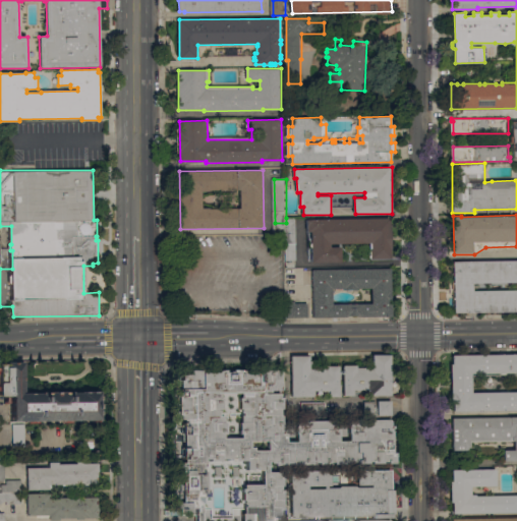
[(286,218),(298,218),(298,261),(286,261),(286,223),(286,218)]
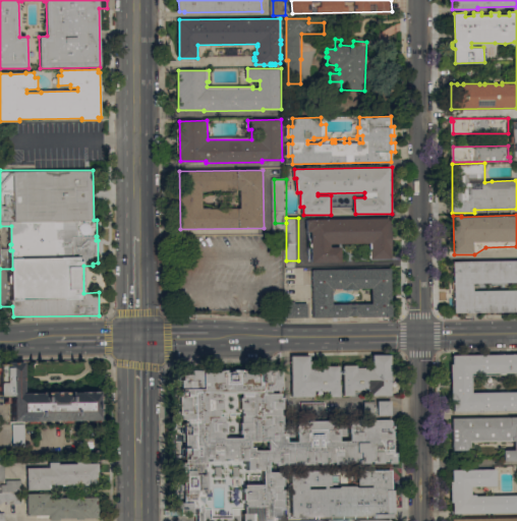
[(391,218),(392,258),(369,258),(369,249),(370,249),(370,243),(331,243),(332,247),(342,246),(342,262),(312,263),(312,232),(308,232),(308,219),(391,218)]
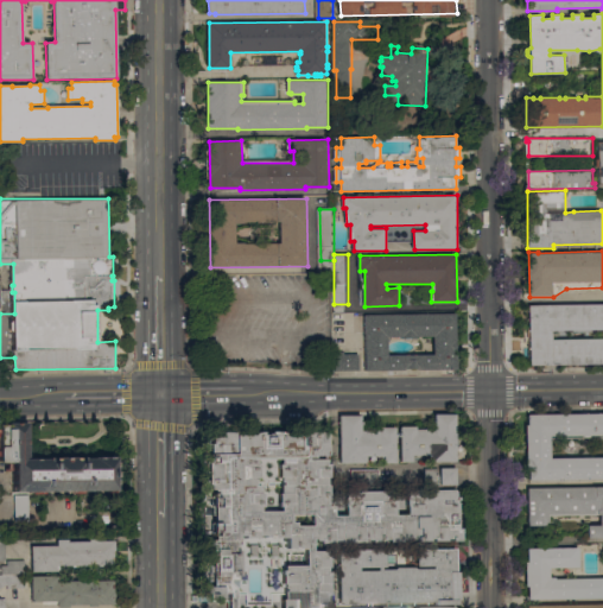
[(602,362),(531,365),(529,305),(602,303),(602,362)]
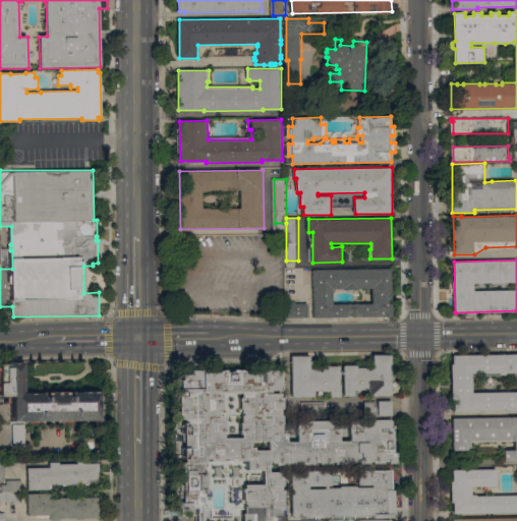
[(313,270),(392,269),(392,316),(359,316),(359,315),(347,315),(347,316),(314,317),(313,270)]
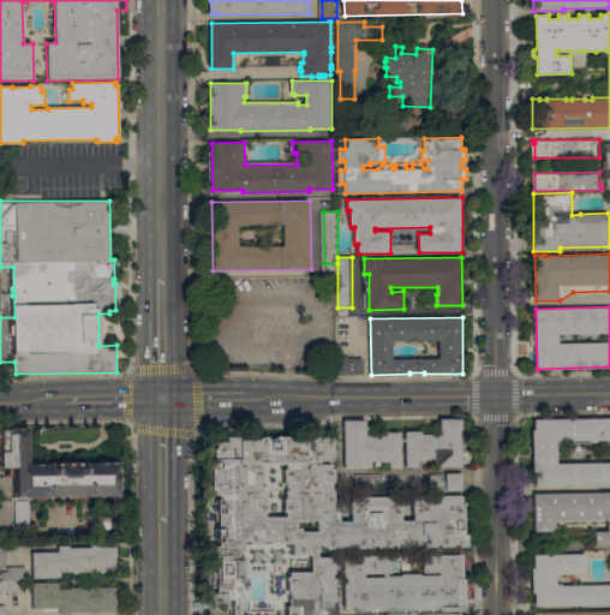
[(340,375),(340,358),(346,358),(346,356),(350,356),(350,358),(364,358),(365,375),(340,375)]
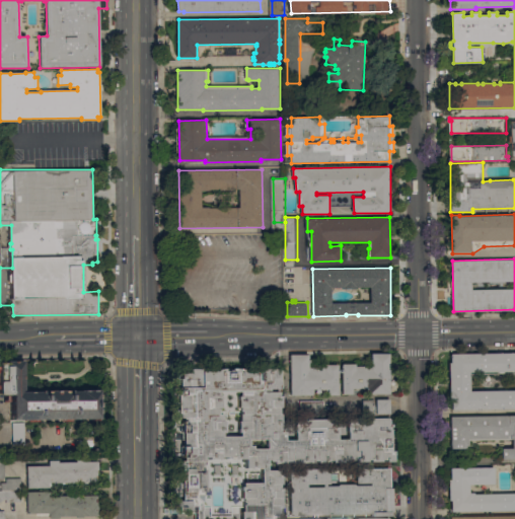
[(514,408),(453,410),(452,399),(450,399),(450,362),(452,362),(452,354),(514,352),(514,408)]
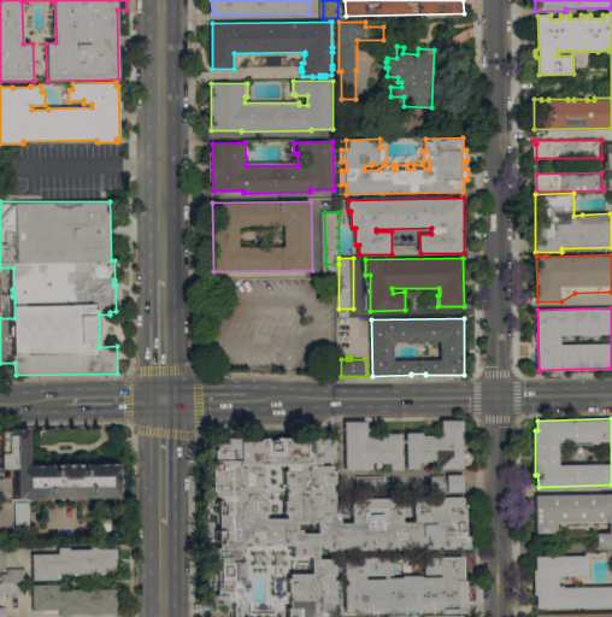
[(464,468),(437,468),(437,465),(419,465),(419,468),(407,468),(407,433),(423,433),(423,435),(442,435),(442,419),(464,419),(464,468)]
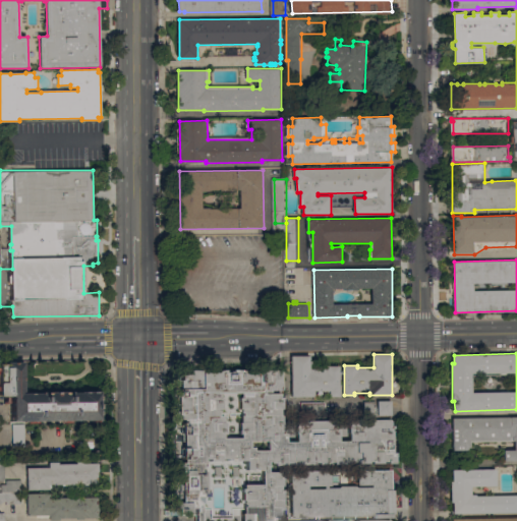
[(292,355),(310,355),(311,368),(327,368),(327,365),(340,365),(341,396),(330,396),(330,394),(319,395),(319,391),(314,391),(314,396),(292,397),(292,355)]
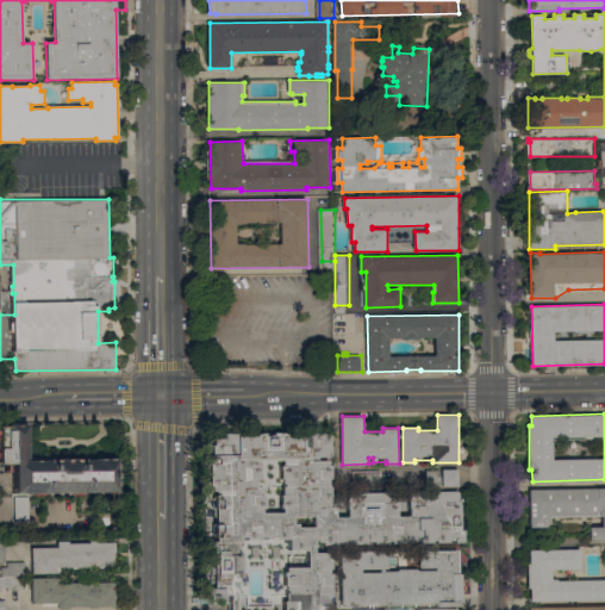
[(30,461),(117,459),(117,492),(117,495),(110,496),(110,492),(82,493),(82,496),(75,496),(75,493),(44,493),(44,496),(36,496),(36,493),(16,495),(16,473),(7,473),(7,465),(0,465),(0,425),(10,425),(10,424),(29,424),(30,461)]
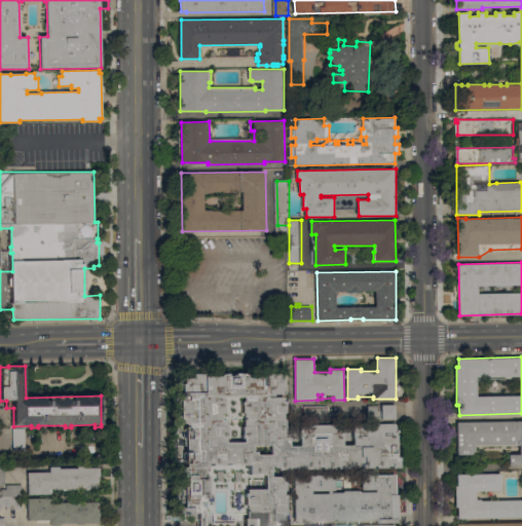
[(272,477),(287,477),(287,491),(285,491),(285,495),(287,494),(287,515),(285,515),(285,523),(287,522),(287,525),(199,525),(199,514),(179,514),(179,508),(186,508),(186,496),(182,496),(182,489),(186,489),(186,472),(183,472),(183,467),(188,467),(188,463),(186,463),(186,452),(188,452),(187,439),(185,439),(185,426),(188,426),(188,423),(184,423),(184,418),(182,418),(182,397),(184,397),(184,392),(185,392),(185,383),(186,383),(186,374),(207,374),(207,376),(219,376),(219,374),(230,373),(230,376),(234,376),(233,373),(263,373),(263,376),(267,376),(267,374),(287,374),(287,393),(275,393),(275,397),(284,397),(284,401),(286,401),(286,413),(284,413),(284,419),(287,419),(287,435),(286,435),(286,438),(290,438),(290,446),(300,446),(300,424),(343,424),(343,445),(352,445),(352,424),(394,423),(394,425),(396,425),(396,429),(398,429),(398,436),(399,436),(400,467),(392,467),(392,465),(387,465),(387,467),(376,467),(376,465),(372,465),(372,468),(361,468),(361,466),(352,466),(352,468),(338,468),(338,466),(335,466),(335,468),(323,468),(323,465),(315,465),(317,468),(304,470),(304,468),(297,468),(297,467),(290,467),(290,470),(278,470),(278,467),(274,467),(274,466),(272,466),(272,477)]
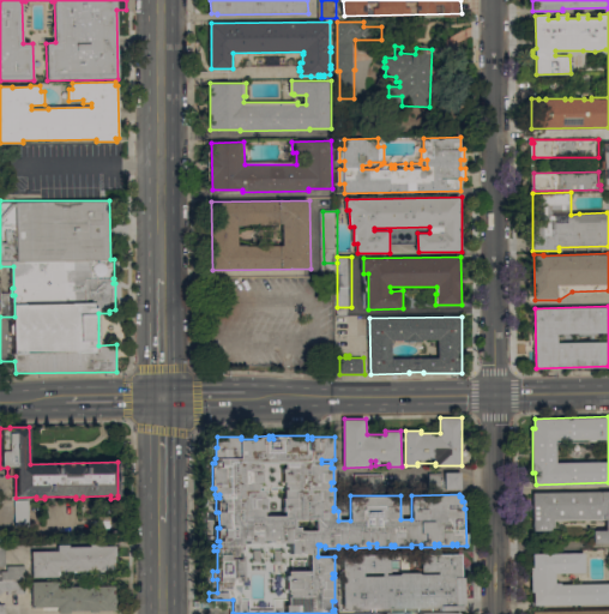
[(463,488),(446,488),(446,473),(462,471),(463,488)]
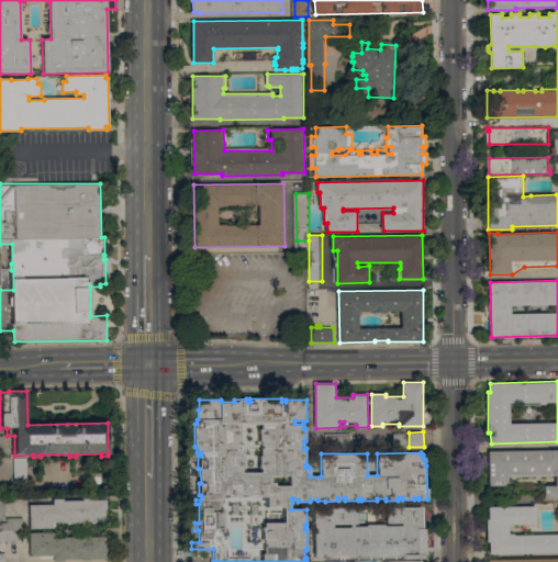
[(408,449),(394,449),(394,434),(408,433),(408,449)]
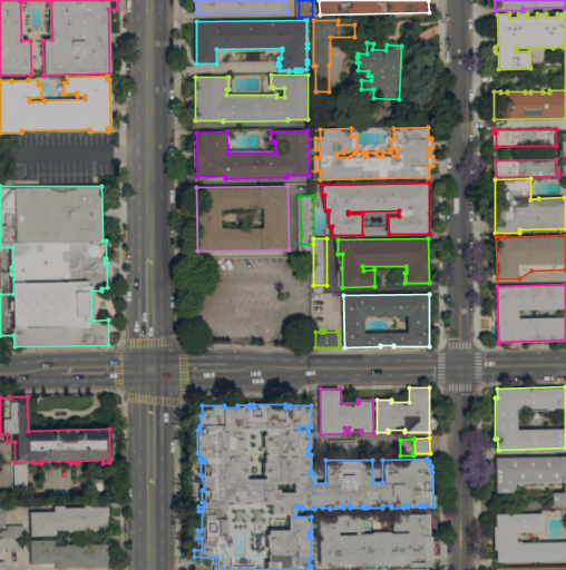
[(358,440),(358,457),(331,458),(331,440),(358,440)]
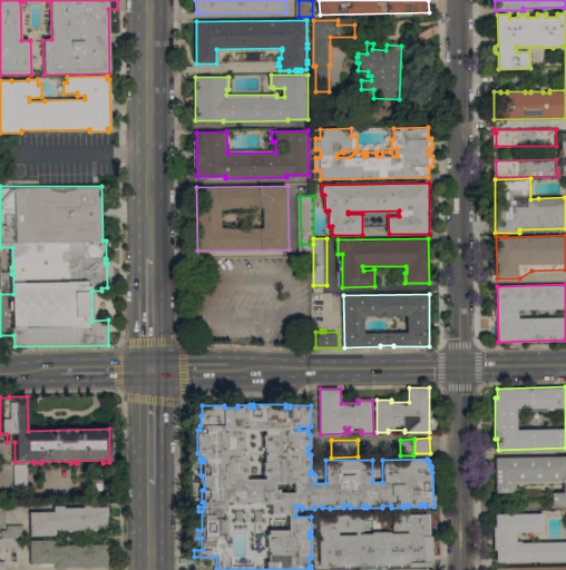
[(497,457),(565,455),(565,503),(553,503),(553,492),(565,492),(565,482),(517,483),(517,489),(514,489),(514,492),(497,492),(497,457)]
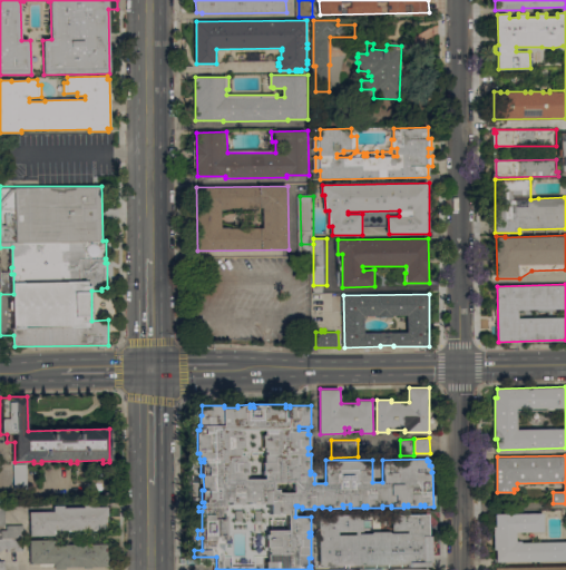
[(16,463),(30,463),(30,487),(17,488),(16,463)]
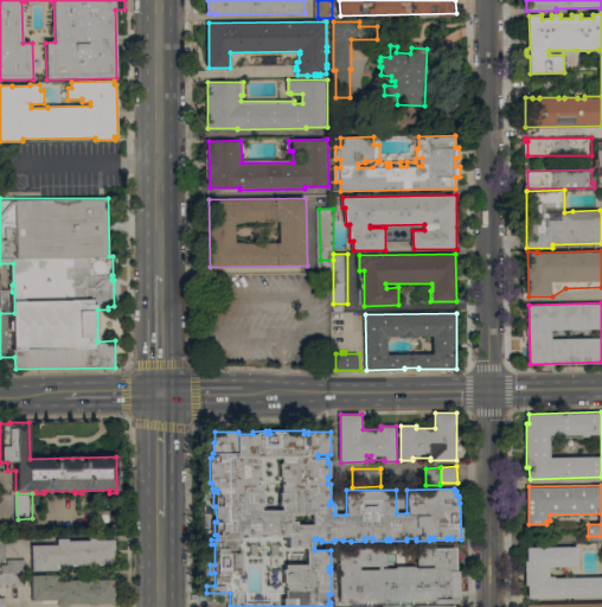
[(59,545),(58,538),(71,538),(71,541),(91,541),(91,538),(98,538),(98,540),(116,540),(116,555),(115,555),(115,564),(100,564),(100,563),(90,563),(90,566),(66,566),(66,563),(59,563),(59,570),(33,572),(33,545),(59,545)]
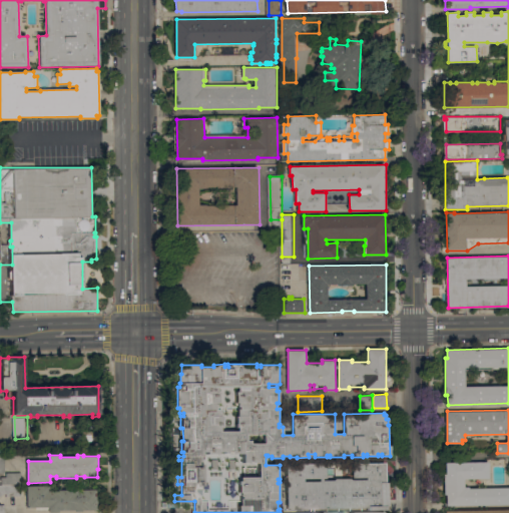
[(490,462),(490,478),(465,479),(465,487),(470,487),(470,488),(508,487),(508,504),(447,505),(447,494),(446,494),(445,474),(447,474),(447,463),(490,462)]
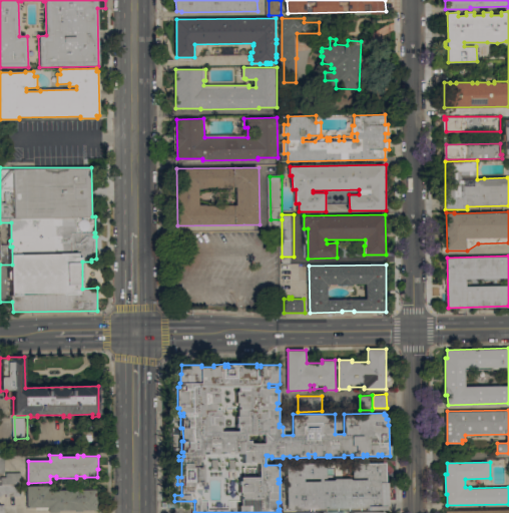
[(327,463),(328,478),(324,478),(324,480),(335,480),(336,478),(351,478),(353,480),(368,479),(368,477),(354,477),(354,463),(387,463),(387,465),(389,465),(389,486),(387,486),(387,510),(370,510),(370,508),(289,508),(288,463),(327,463)]
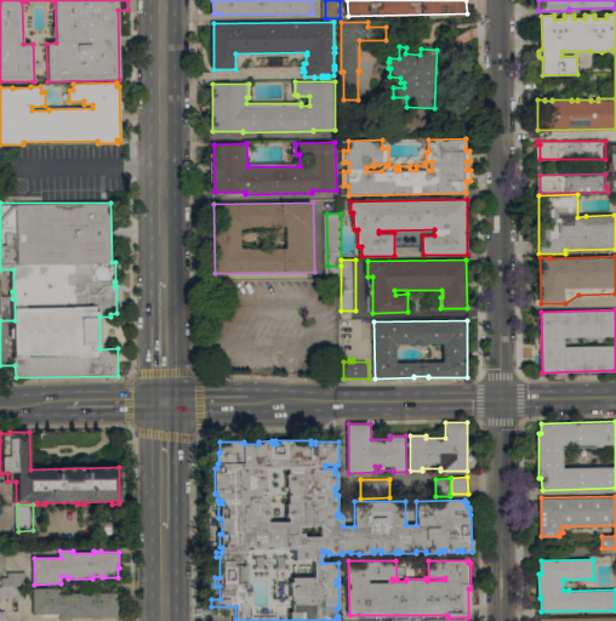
[(4,579),(10,577),(10,573),(27,573),(28,600),(10,602),(10,598),(7,598),(3,602),(0,598),(0,587),(4,587),(4,579)]
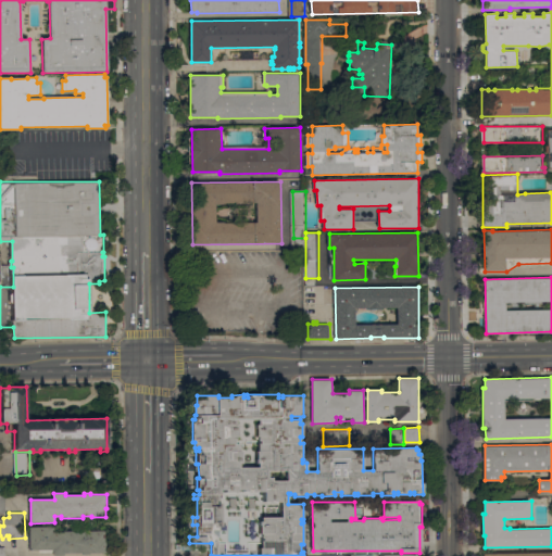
[(30,527),(53,527),(53,532),(60,532),(83,531),(83,532),(91,532),(91,531),(105,531),(105,541),(107,541),(107,553),(90,553),(90,555),(84,555),(84,554),(64,554),(64,555),(54,555),(54,551),(32,551),(30,527)]
